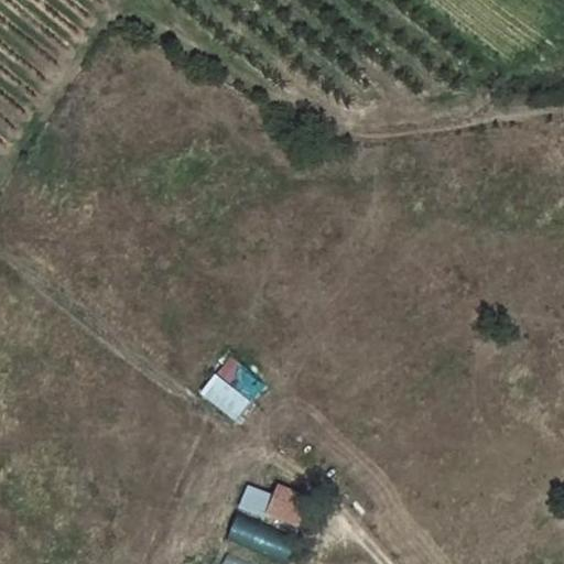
[(228,355),(217,372),(232,382),(243,365),(228,355)]
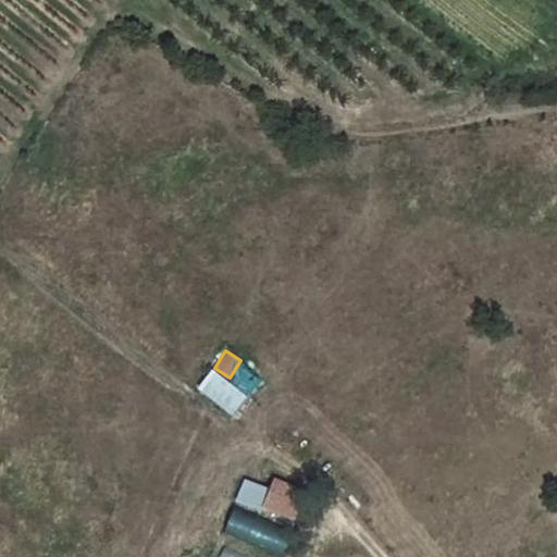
[(197,386),(233,416),(248,396),(213,367),(197,386)]
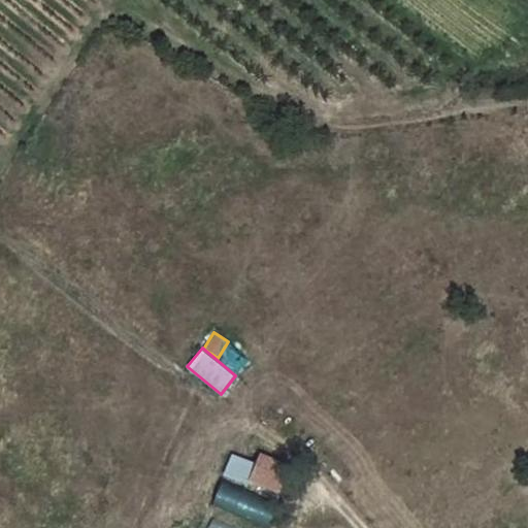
[(287,463),(263,451),(253,473),(277,485),(287,463)]
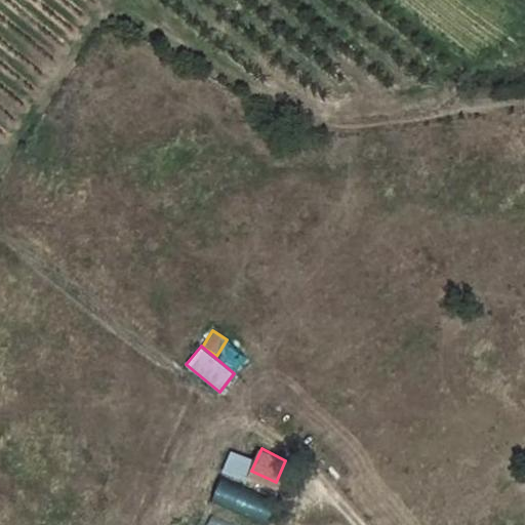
[(232,496),(228,508),(260,520),(265,509),(232,496)]
